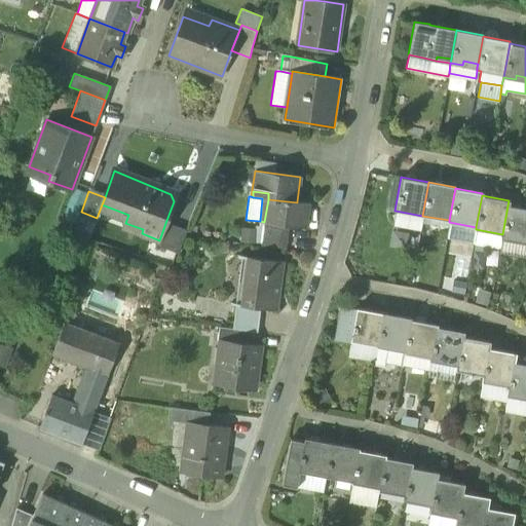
[(310,203),(297,201),(297,202),(268,199),(264,222),(289,225),(306,228),(306,226),(305,226),(308,204),(309,204),(310,203)]
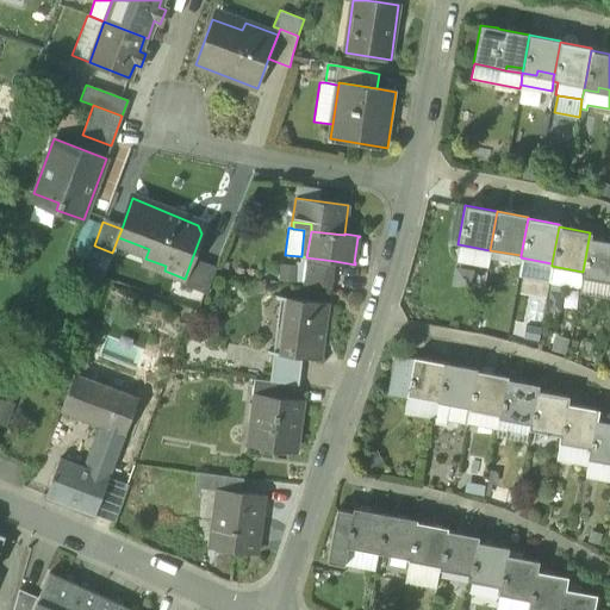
[(609,281),(609,241),(589,238),(583,272),(582,277),(583,277),(609,281)]
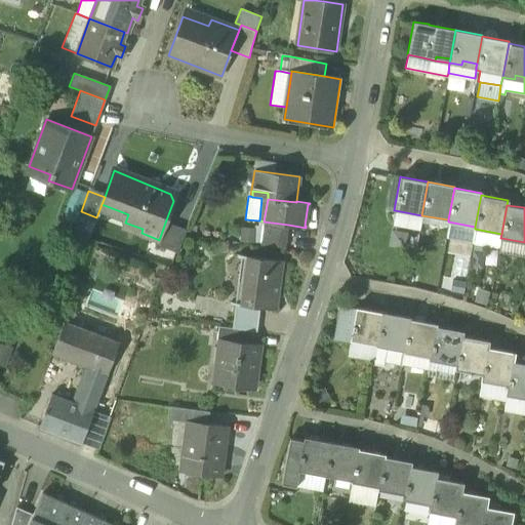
[(420,221),(421,215),(395,210),(393,225),(397,226),(398,223),(419,227),(420,221)]
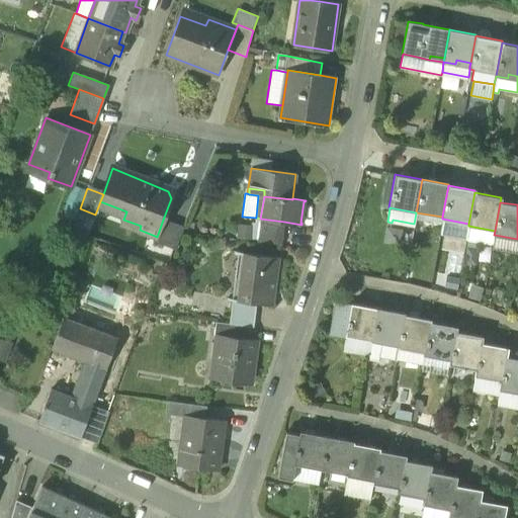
[(416,212),(415,219),(441,224),(442,219),(442,217),(416,212)]
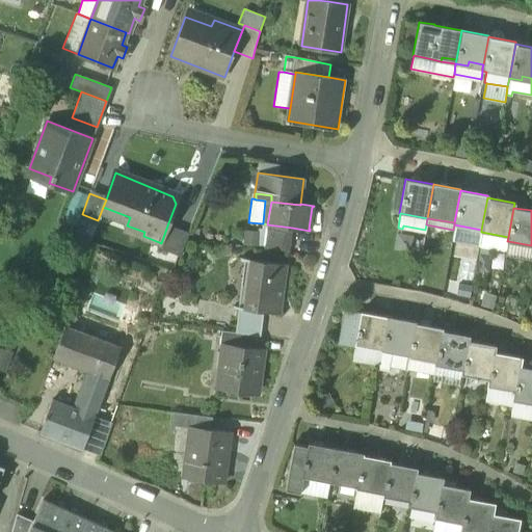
[(264,248),(289,251),(292,228),(267,224),(264,248)]
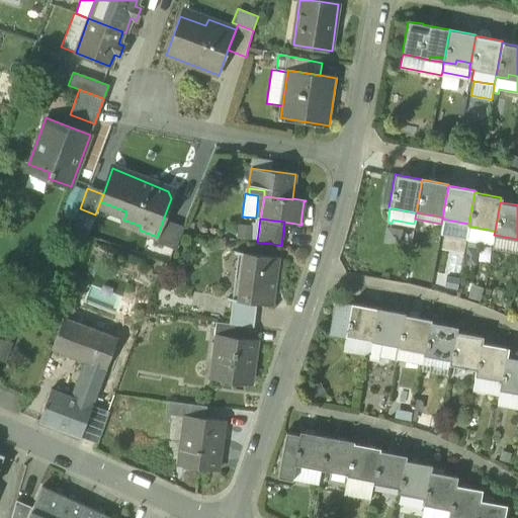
[(442,219),(441,224),(439,234),(465,238),(468,226),(468,224),(442,219)]
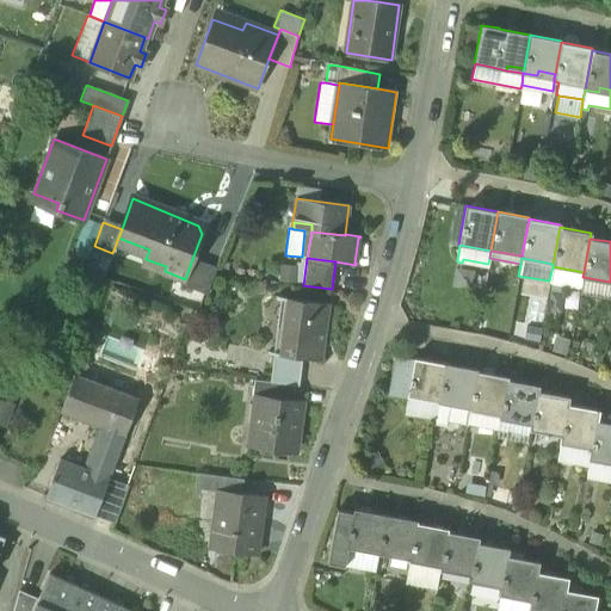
[(180,284),(205,294),(215,272),(216,267),(192,259),(185,279),(183,278),(180,284)]
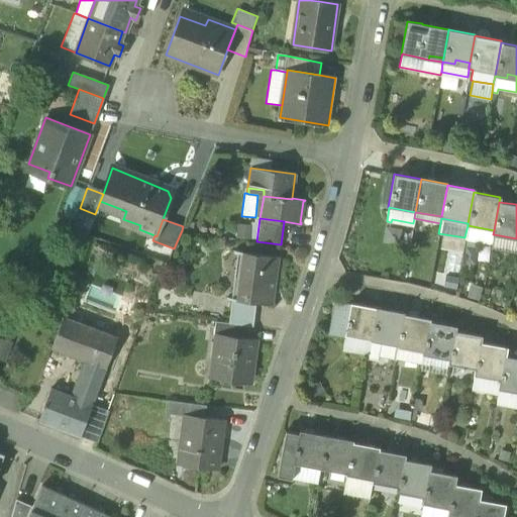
[(251,224),(236,223),(235,238),(251,239),(251,224)]
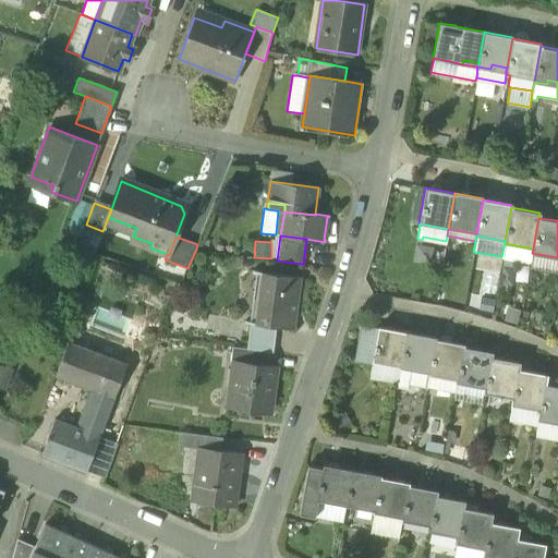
[(431,264),(434,246),(415,243),(413,262),(431,264)]
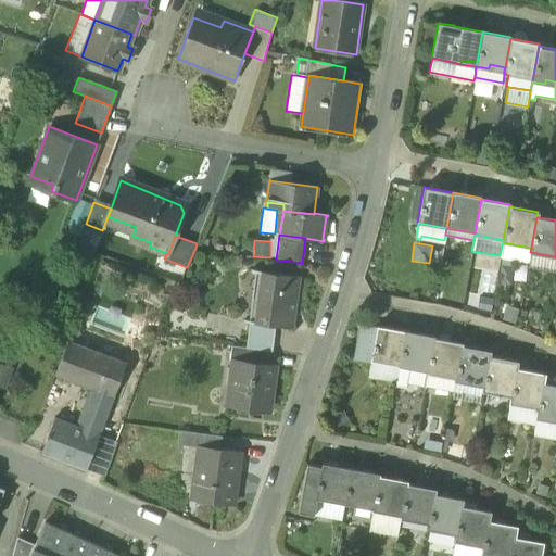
[(530,252),(531,248),(503,242),(500,255),(500,256),(528,262),(530,252)]
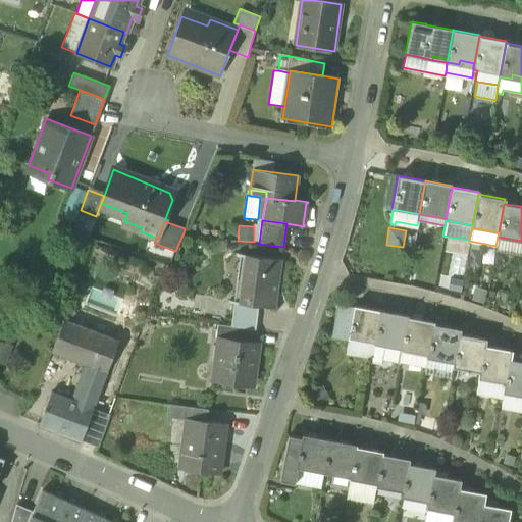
[(521,250),(521,241),(499,237),(497,250),(521,254),(521,250)]
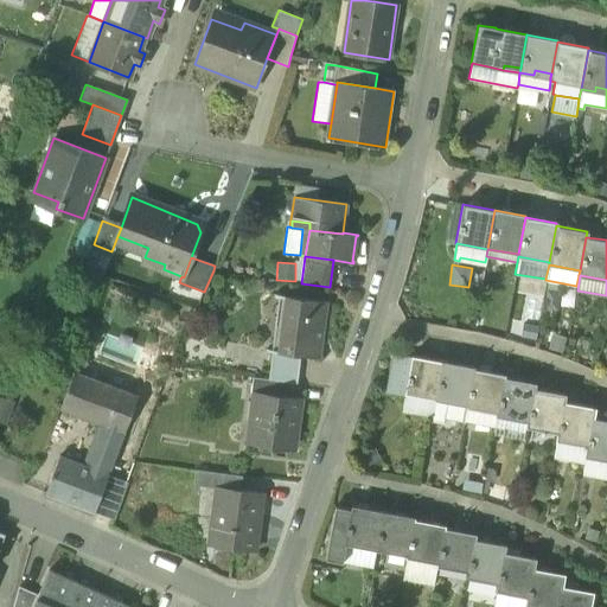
[(561,292),(547,289),(543,308),(558,311),(561,292)]
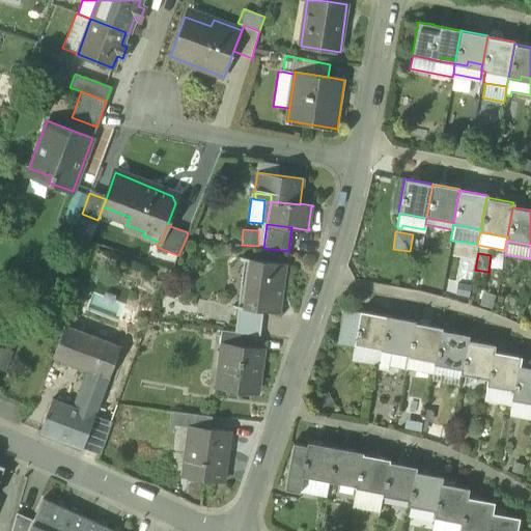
[(263,310),(280,313),(280,311),(278,311),(285,264),(286,266),(286,263),(248,258),(247,259),(250,260),(244,306),(242,306),(242,308),(244,308),(263,310)]
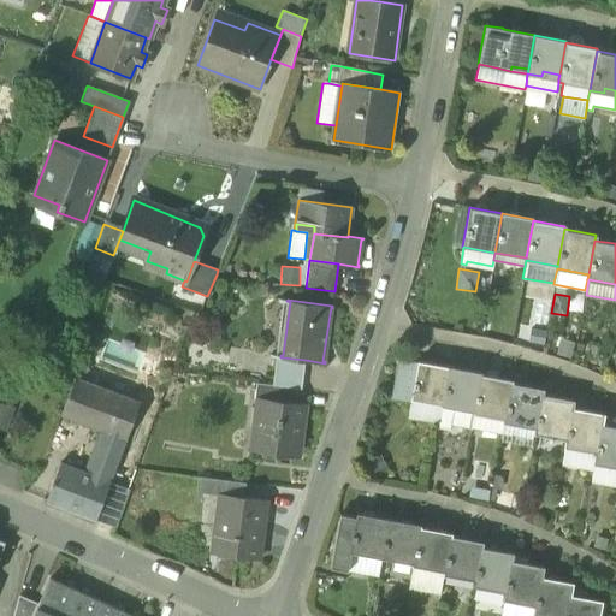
[(576,343),(561,338),(556,354),(572,359),(576,343)]
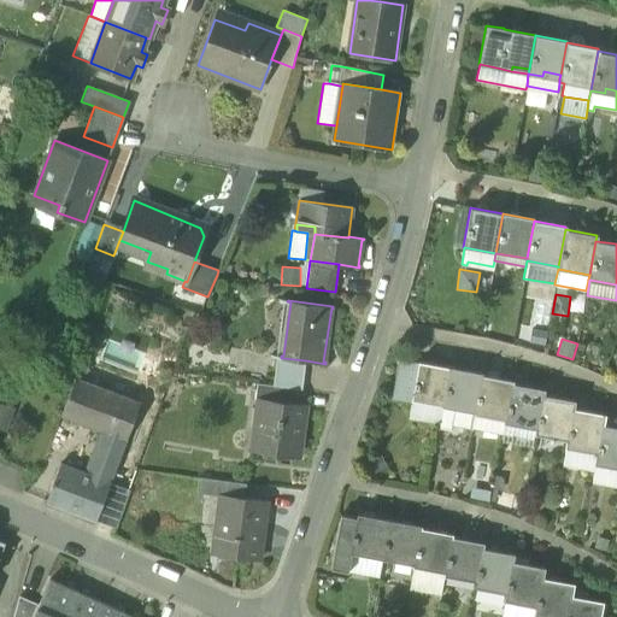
[(276,357),(272,386),(298,389),(303,389),(306,360),(283,358),(281,358),(276,357)]
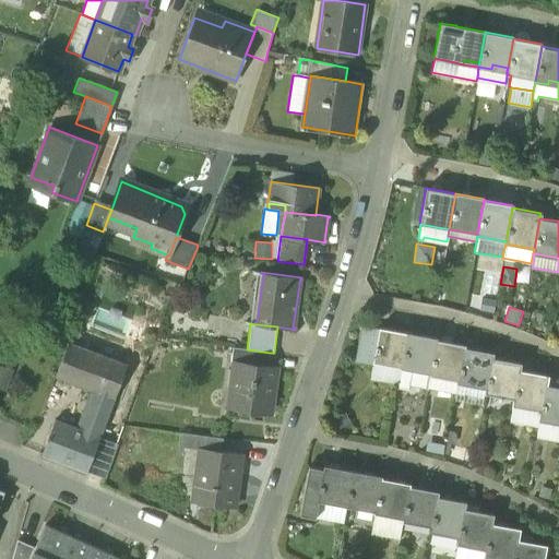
[(372,363),(379,329),(361,325),(355,361),(372,365),(373,366),(373,363),(372,363)]
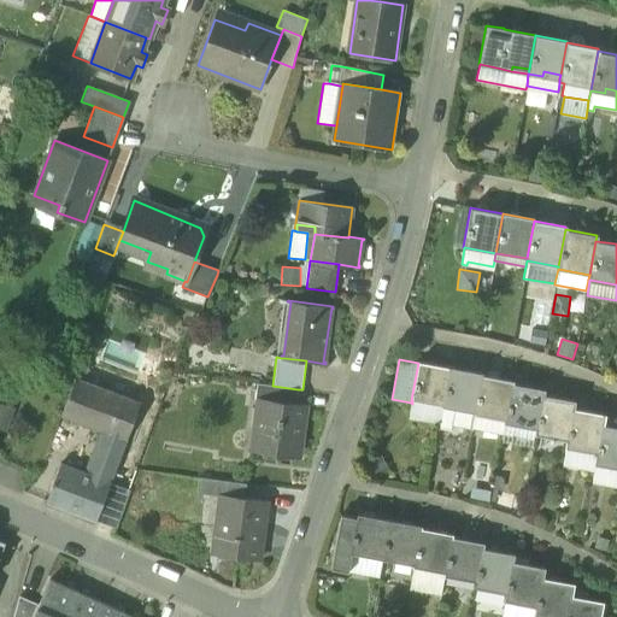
[(412,400),(444,406),(451,368),(418,362),(418,363),(411,400),(412,400)]
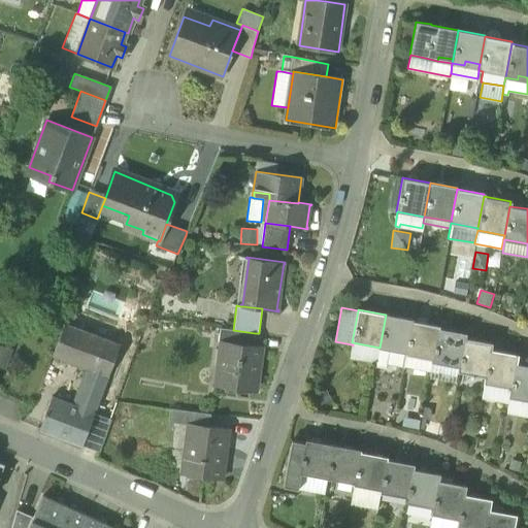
[(404,366),(406,354),(411,321),(413,319),(386,315),(380,348),(376,362),(375,365),(387,367),(387,363),(404,366)]
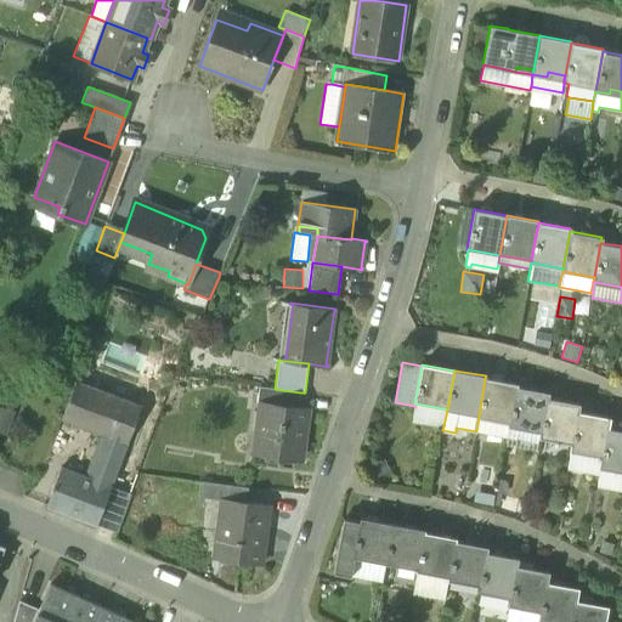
[(493,416),(510,418),(516,386),(518,384),(485,378),(479,417),(493,420),(493,416)]
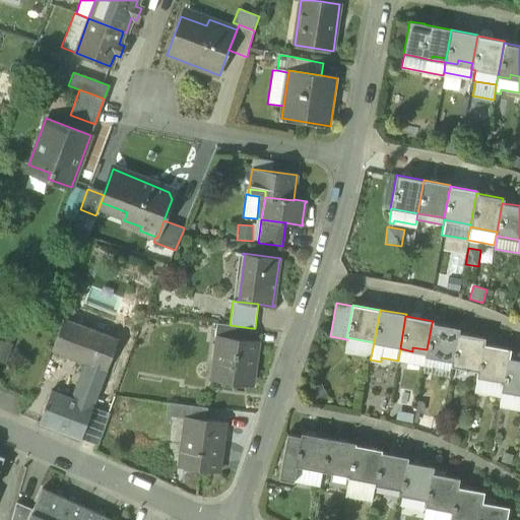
[(89,365),(107,371),(118,340),(64,319),(52,349),(89,365)]
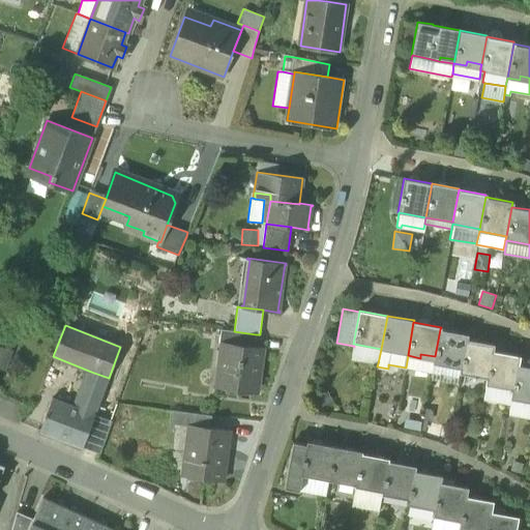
[(254,347),(256,334),(234,331),(221,329),(218,343),(224,344),(224,343),(254,347)]
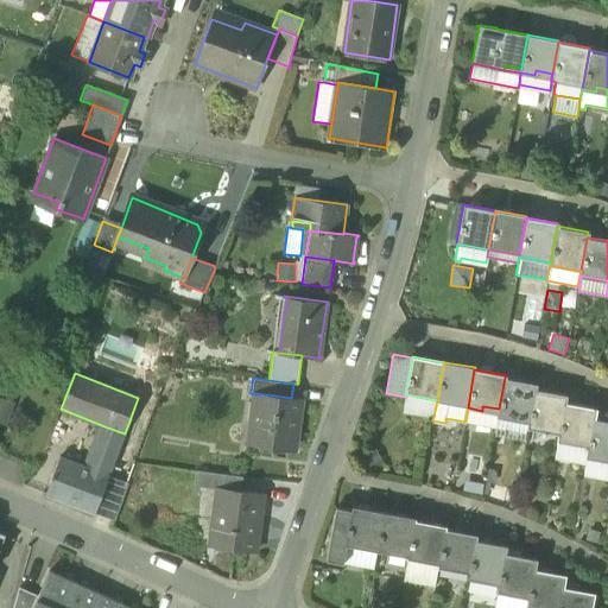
[(513,415),(530,418),(534,390),(536,385),(505,378),(499,409),(498,417),(512,419),(513,415)]
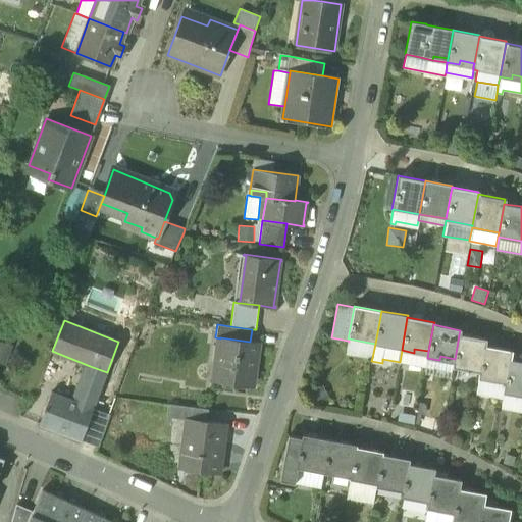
[(466,366),(480,368),(484,346),(485,340),(459,334),(455,359),(453,367),(465,370),(466,366)]
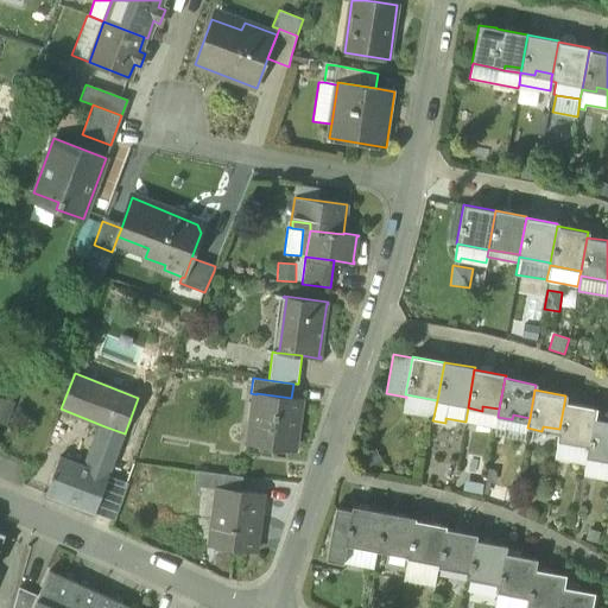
[(253,444),(292,450),(295,426),(293,426),(296,410),(297,410),(298,399),(291,398),(257,393),(257,394),(252,424),(257,425),(253,444)]
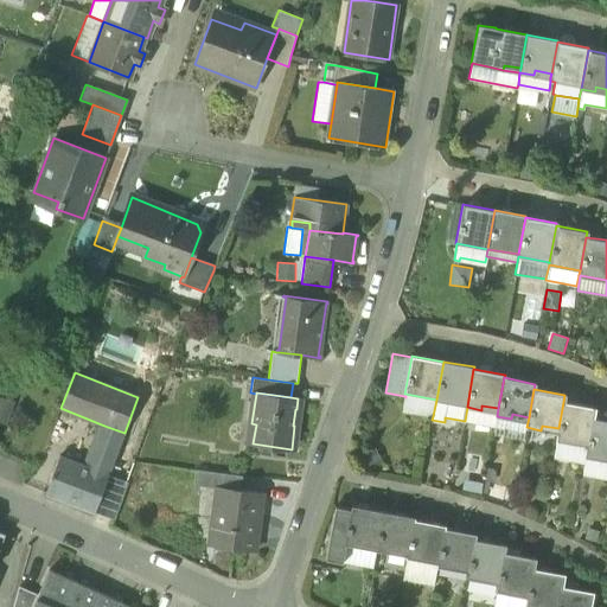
[(402,410),(433,416),(436,400),(406,394),(406,397),(404,396),(402,410)]
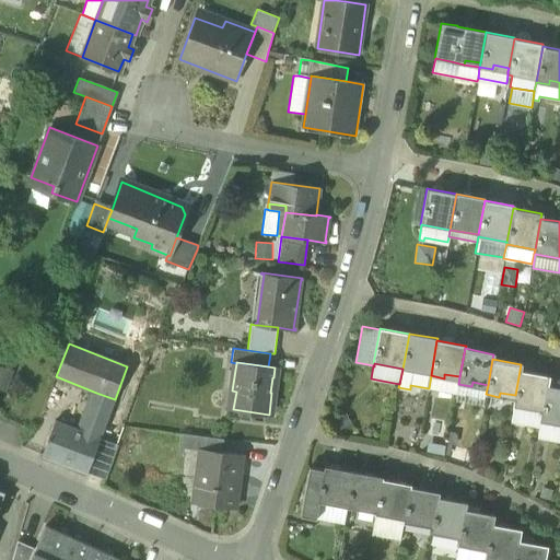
[(0,389),(4,392),(12,370),(0,365),(0,389)]
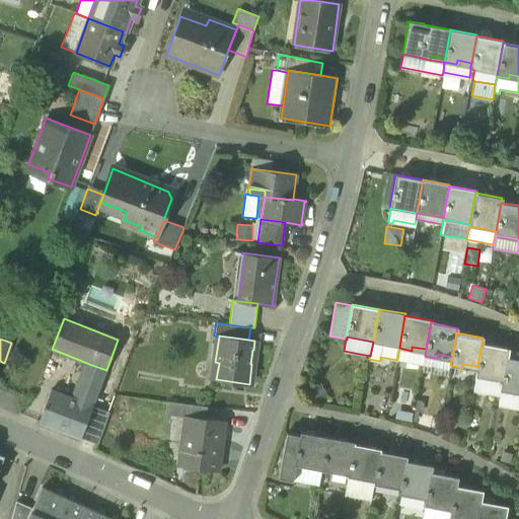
[(489,375),(503,378),(507,358),(508,349),(482,344),(477,366),(475,377),(488,379),(489,375)]
